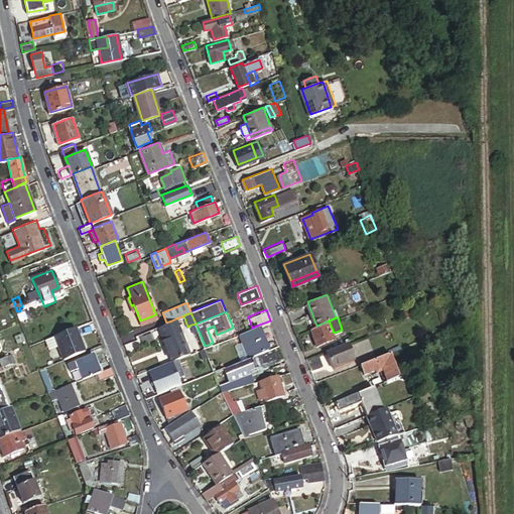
[(177,357),(189,352),(176,318),(166,323),(157,327),(170,360),(177,357)]
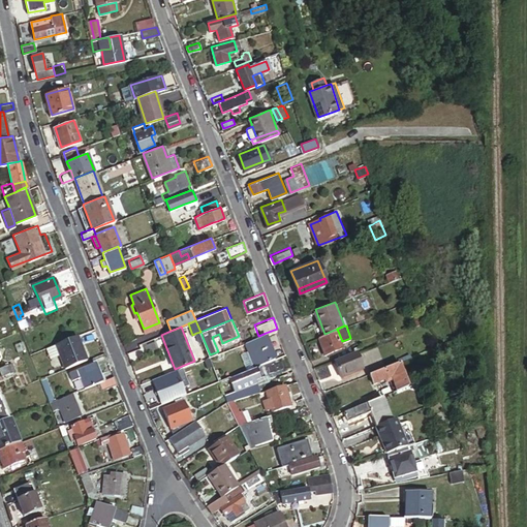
[(344,346),(342,341),(337,329),(324,334),(319,336),(326,352),(344,346)]
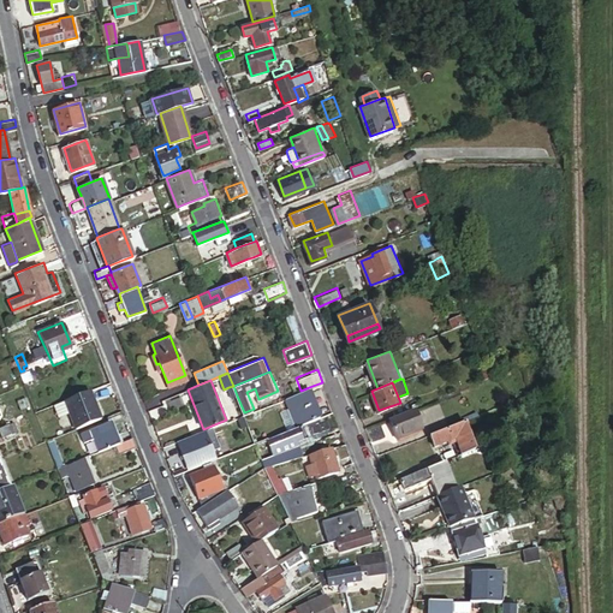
[(297,424),(320,415),(309,387),(301,391),(286,397),(297,424)]
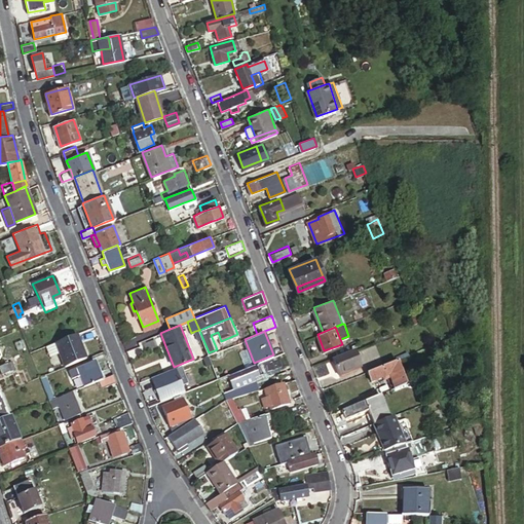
[(61,359),(83,349),(76,332),(53,340),(58,350),(61,359)]
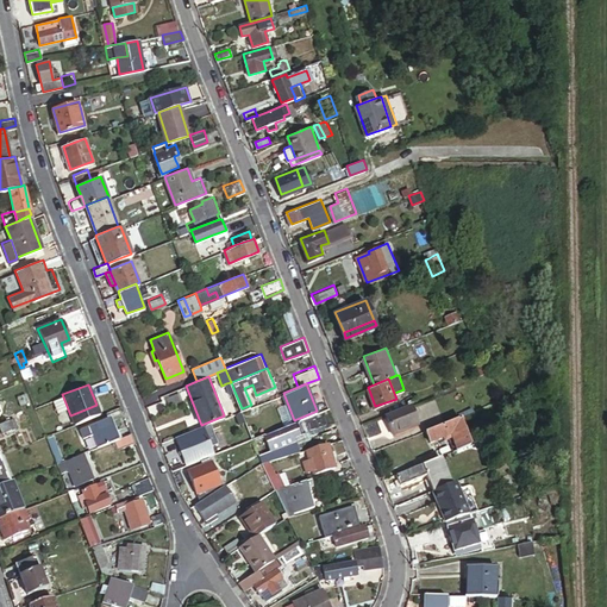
[(62,394),(51,399),(56,411),(67,406),(62,394)]
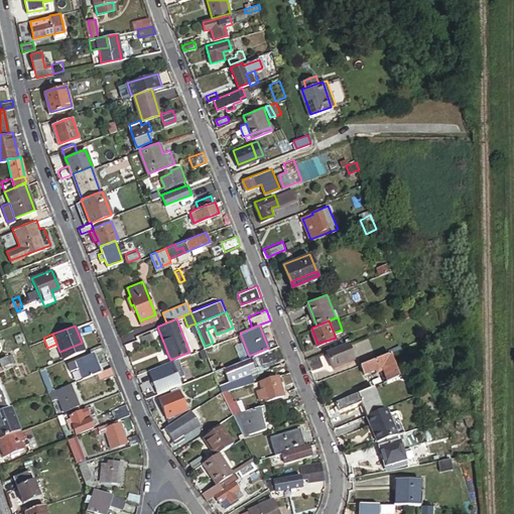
[(333,364),(355,356),(349,341),(327,349),(333,364)]
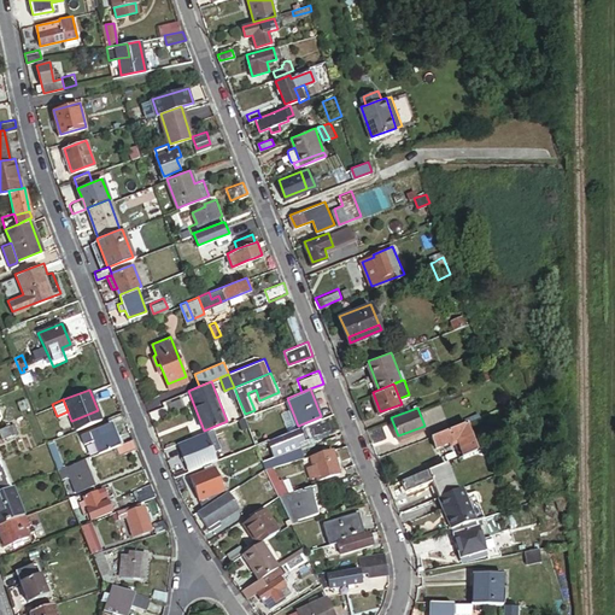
[(71,421),(75,427),(100,417),(98,410),(71,421)]
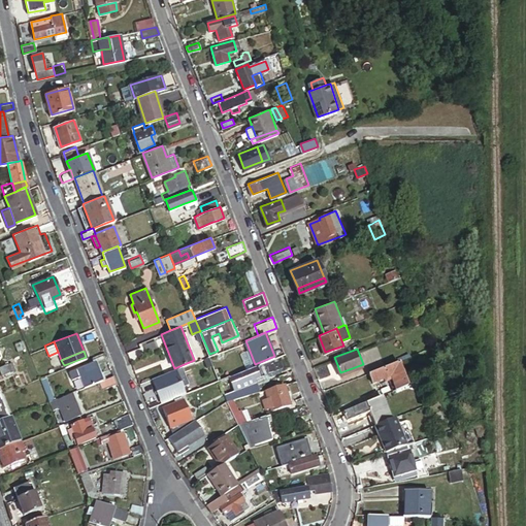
[(99,380),(102,379),(100,371),(95,360),(77,367),(85,386),(99,380)]
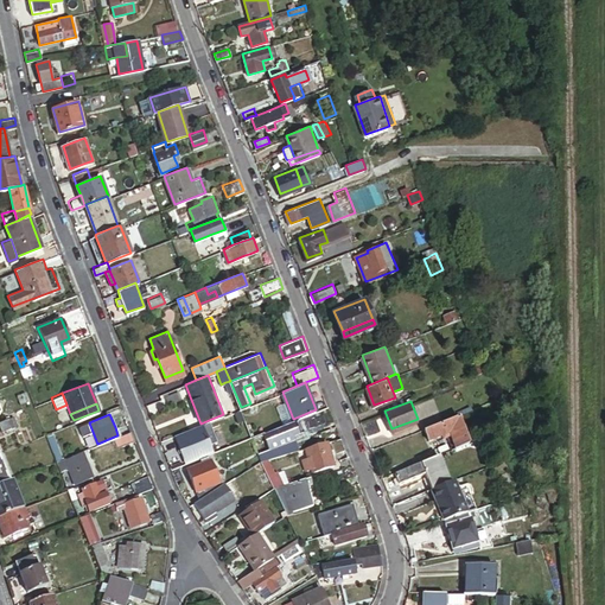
[(457,445),(470,440),(459,414),(426,427),(431,438),(443,433),(444,435),(452,432),(457,445)]
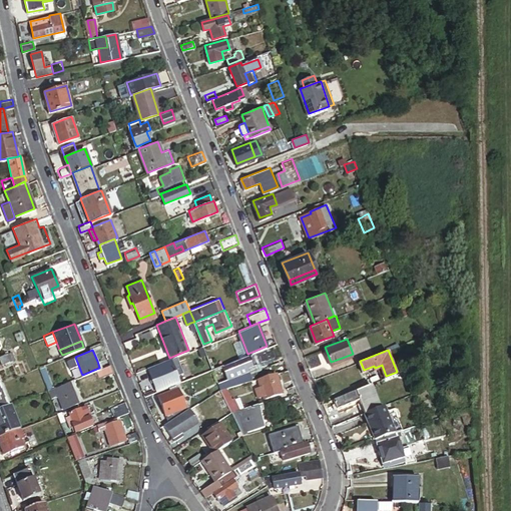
[(180,381),(178,375),(183,373),(176,355),(169,358),(148,366),(157,390),(180,381)]
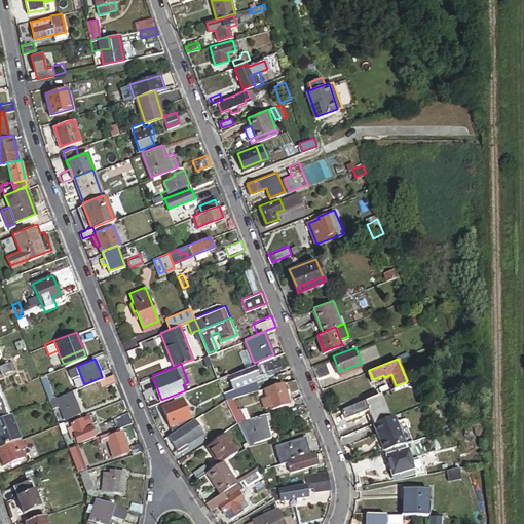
[(253,377),(263,373),(259,364),(229,374),(236,396),(257,388),(253,377)]
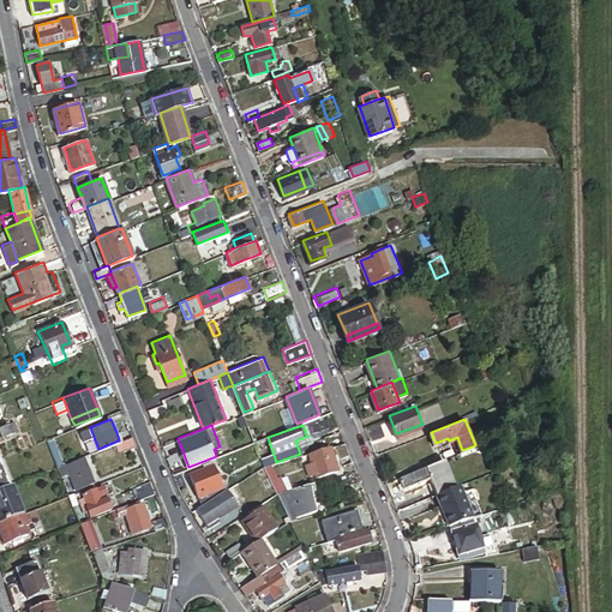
[(330,445),(346,442),(342,430),(325,435),(329,447),(330,445)]
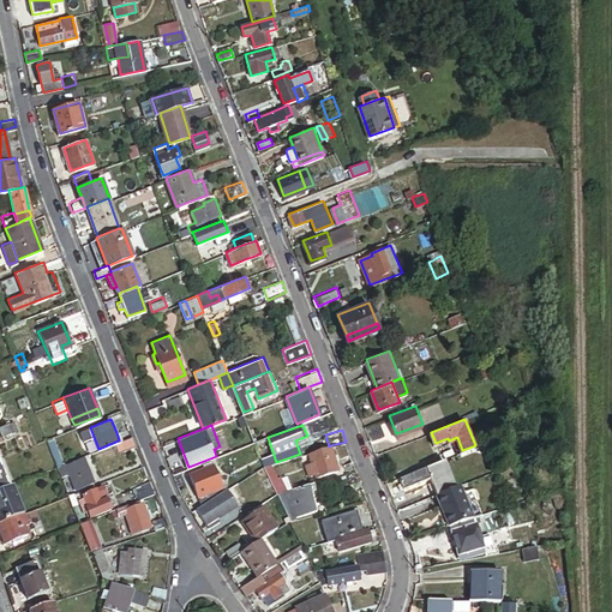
[(119,450),(136,443),(132,436),(123,439),(119,441),(115,442),(119,450)]
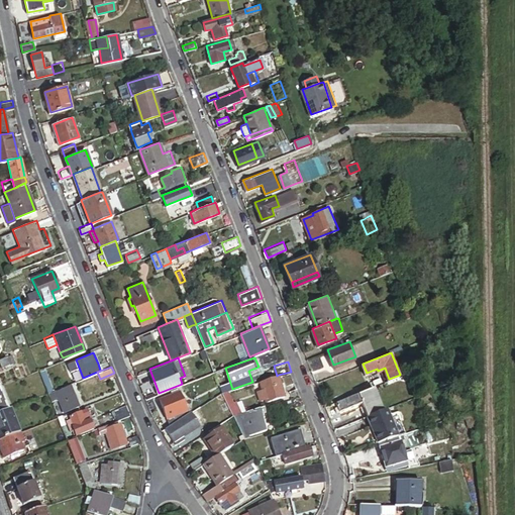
[(43,381),(49,379),(45,368),(39,371),(43,381)]
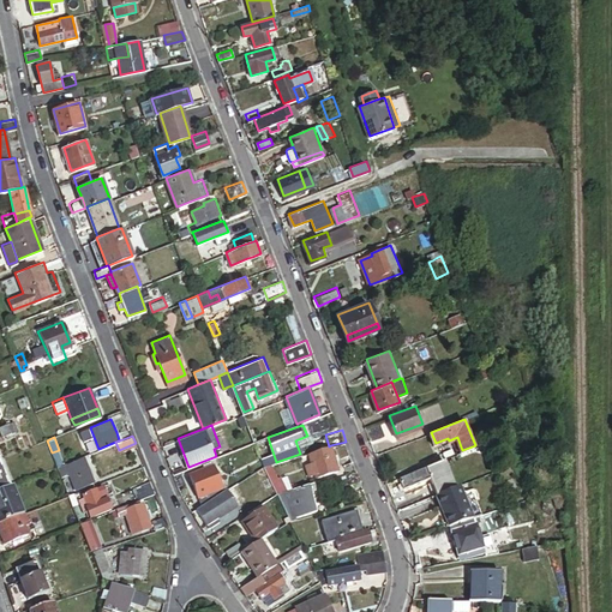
[(337,468),(335,460),(334,455),(330,445),(329,447),(310,453),(312,460),(315,472),(316,474),(337,468)]
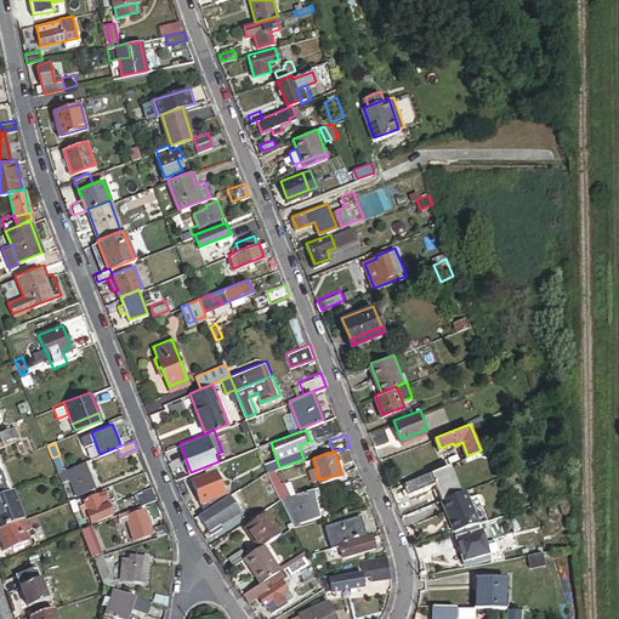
[(60,455),(52,458),(57,470),(64,466),(60,455)]
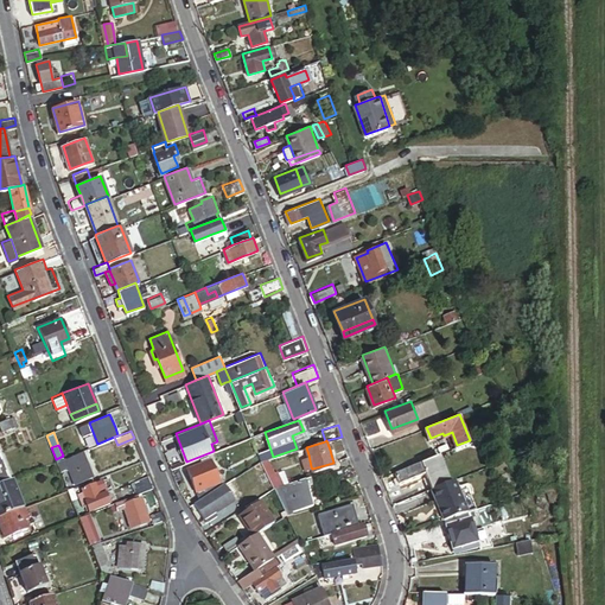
[(75,482),(91,476),(82,452),(65,459),(64,457),(57,460),(61,467),(63,466),(63,464),(67,463),(75,482)]
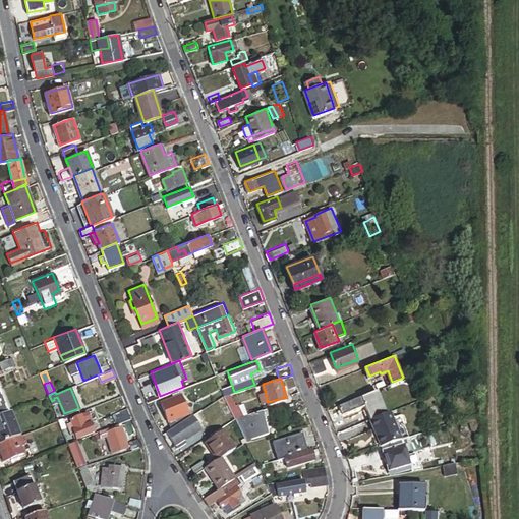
[(367,412),(381,407),(373,390),(363,394),(366,403),(364,404),(365,408),(367,412)]
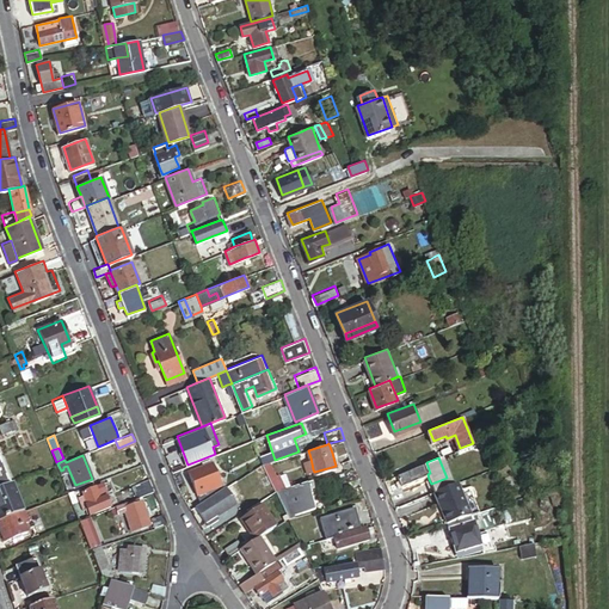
[(346,471),(356,468),(352,459),(344,461),(346,471)]
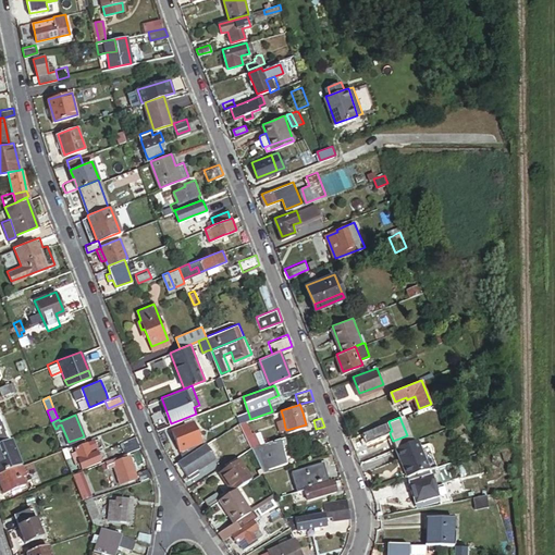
[(249,447),(259,444),(254,430),(251,431),(247,419),(239,421),(249,447)]
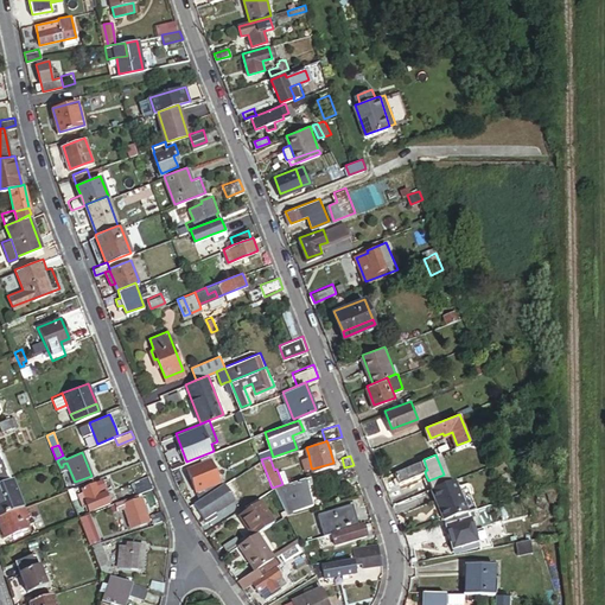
[(201,497),(221,484),(211,458),(202,462),(188,467),(201,497)]
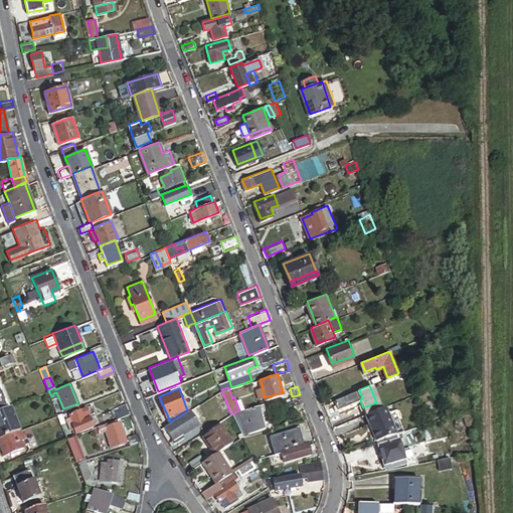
[(360,399),(362,398),(359,389),(336,398),(338,403),(334,405),(335,408),(360,399)]
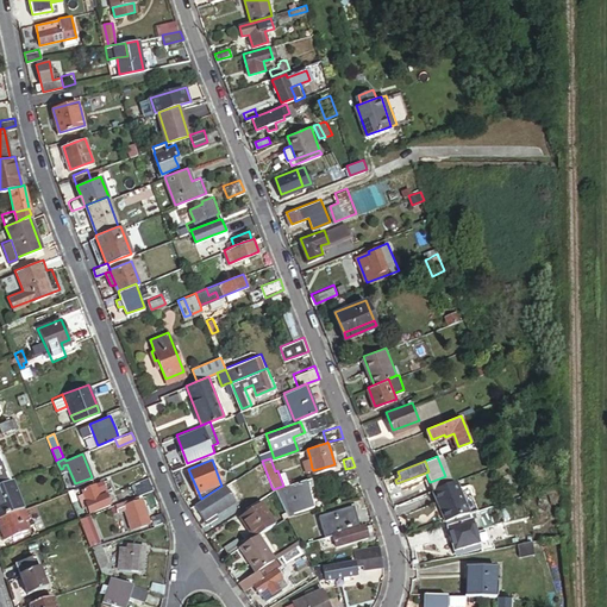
[(337,480),(358,475),(355,467),(345,469),(335,471),(337,480)]
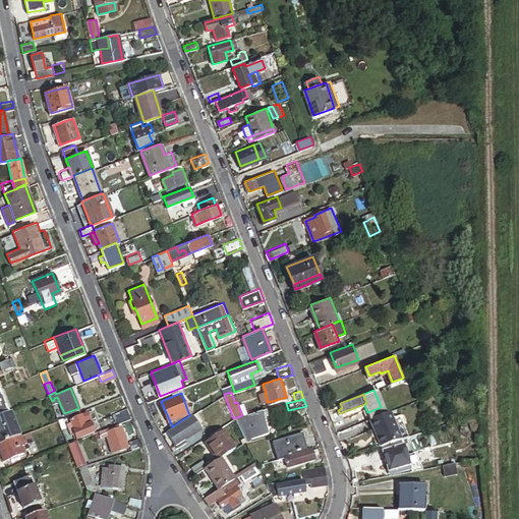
[(370,418),(384,413),(381,407),(367,412),(369,418),(370,418)]
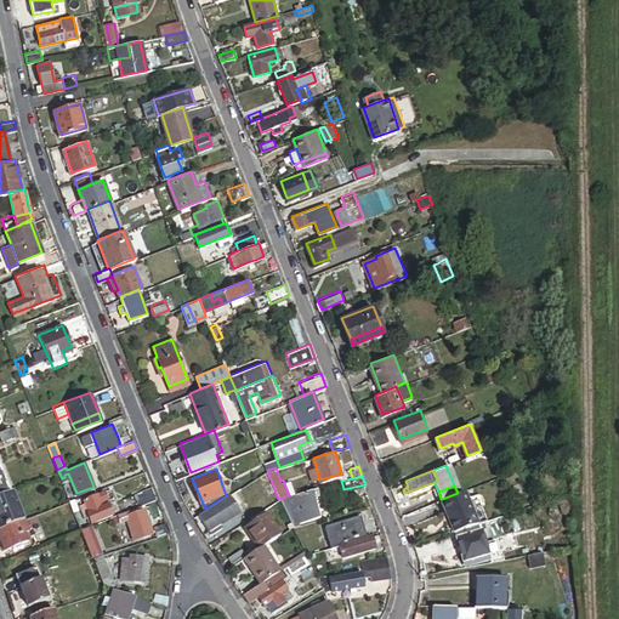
[(304,520),(321,515),(314,493),(318,492),(318,487),(313,488),(289,495),(278,499),(290,526),(300,523),(297,511),(301,511),(304,520)]
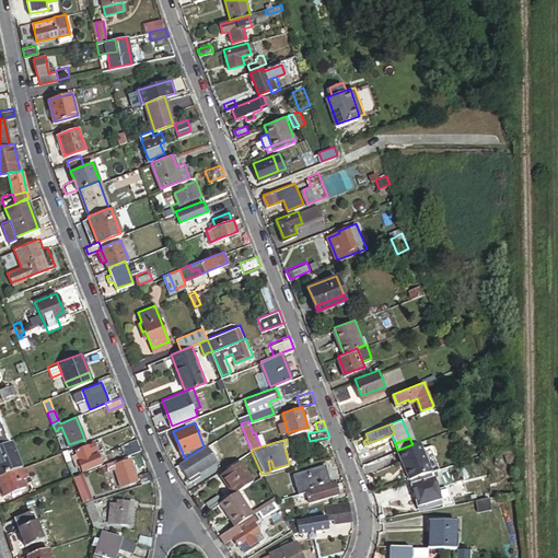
[(0,473),(1,476),(22,467),(11,440),(8,441),(0,443),(0,473)]
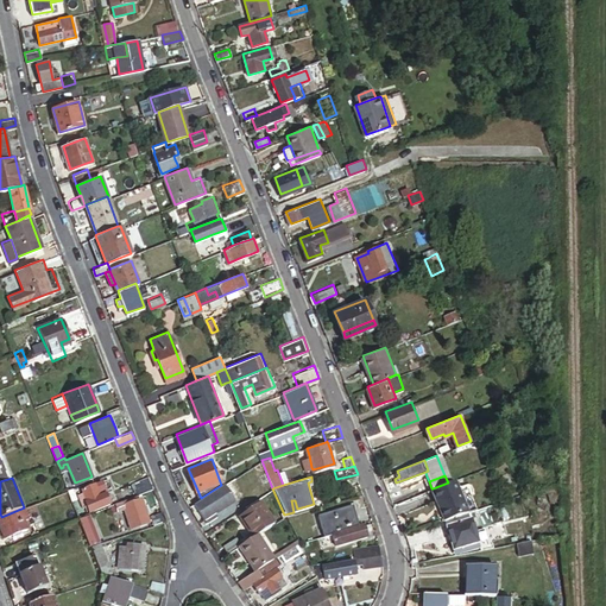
[(137,485),(139,491),(152,486),(150,479),(137,485)]
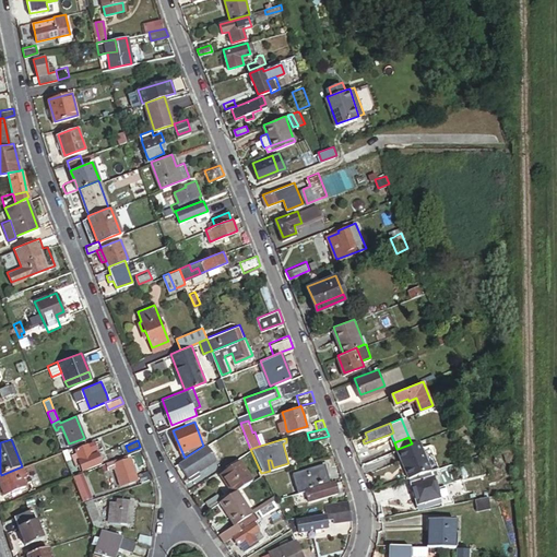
[(412,443),(398,449),(409,476),(430,469),(423,449),(419,440),(412,443)]
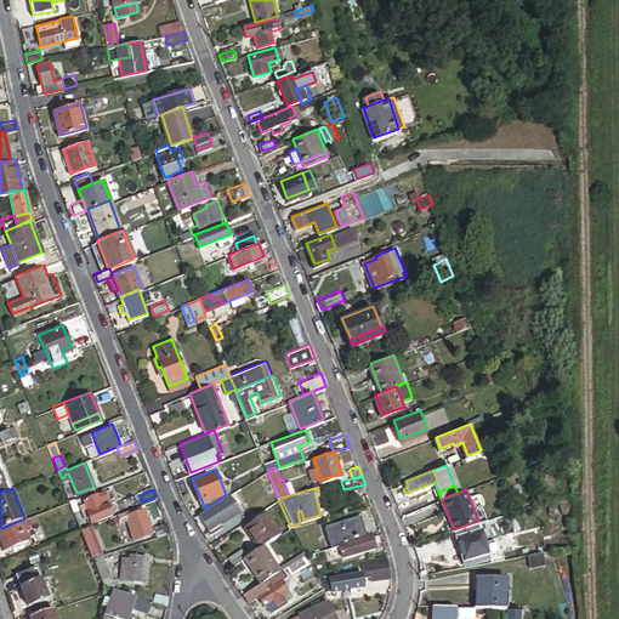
[(91,521),(112,512),(108,503),(101,505),(97,493),(85,498),(87,506),(90,510),(87,511),(89,516),(91,521)]
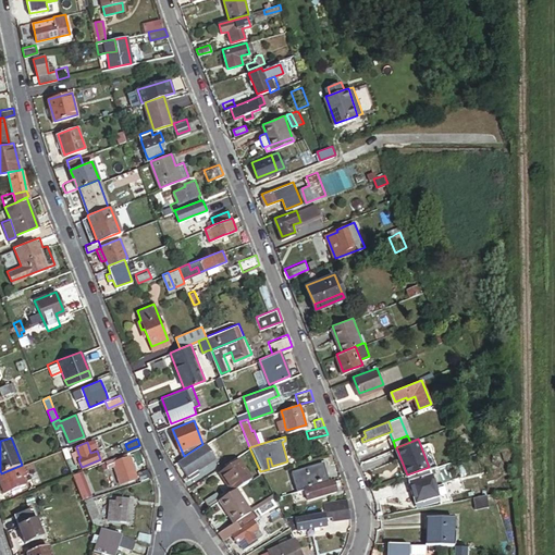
[(198,467),(216,456),(206,442),(202,444),(184,456),(180,458),(189,473),(187,473),(189,478),(200,470),(198,467)]
